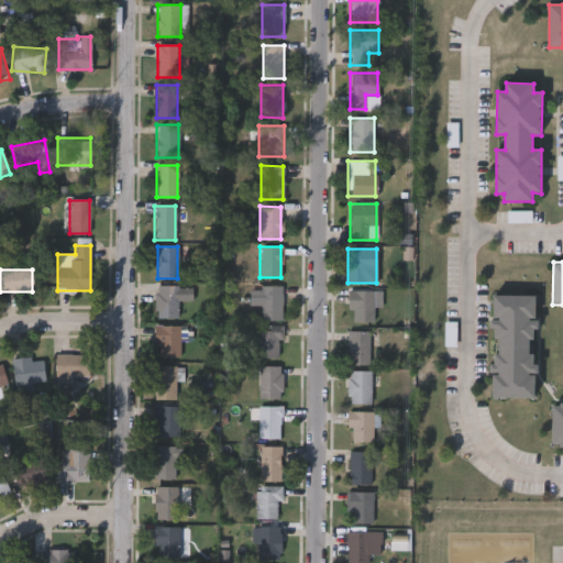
[(190,300),(177,300),(177,319),(154,319),(154,287),(190,287),(190,300)]
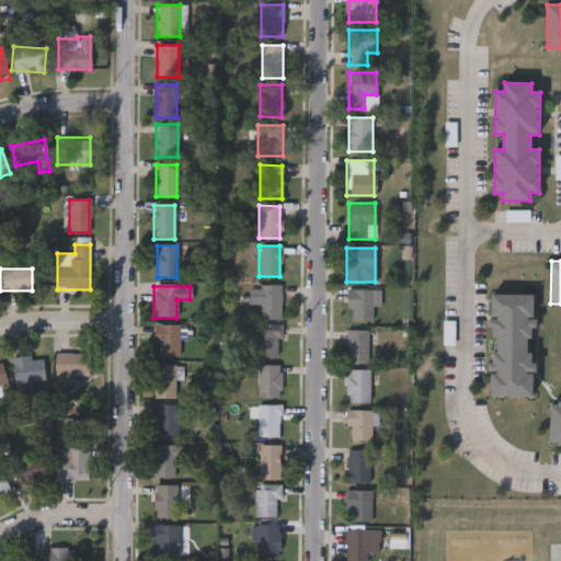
[(279,286),(279,320),(259,320),(259,286),(279,286)]
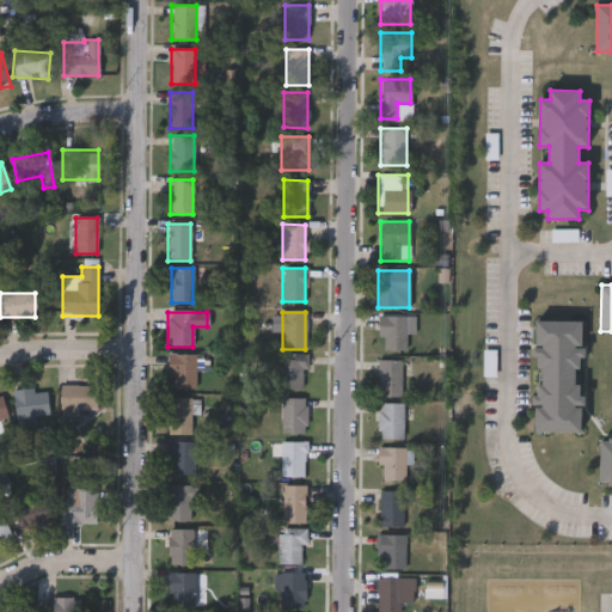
[(407,350),(377,350),(377,317),(407,317),(407,350)]
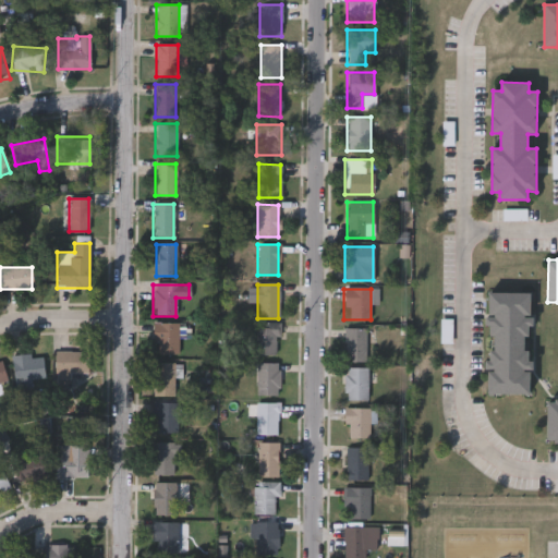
[(487,336),(487,293),(532,293),(532,336),(523,336),(522,350),(531,350),(531,393),(486,393),(486,351),(495,351),(495,336),(487,336)]
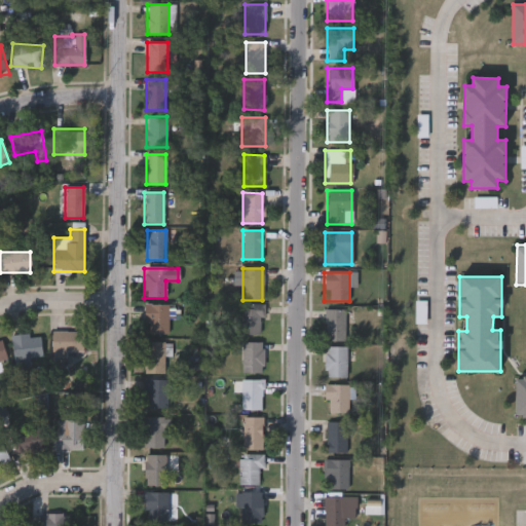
[(167,333),(144,333),(144,304),(176,304),(176,318),(167,318),(167,333)]
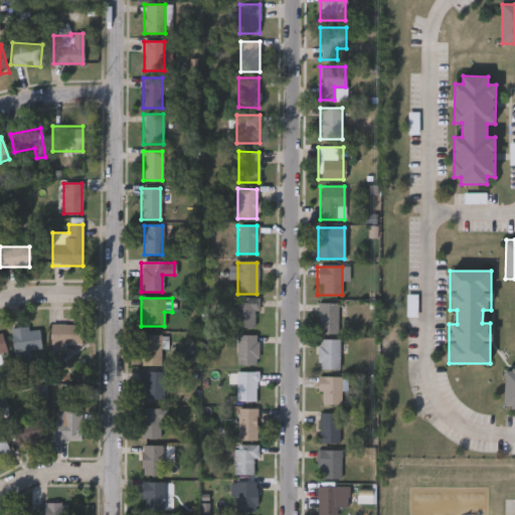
[(234,298),(255,298),(255,328),(234,328),(234,298)]
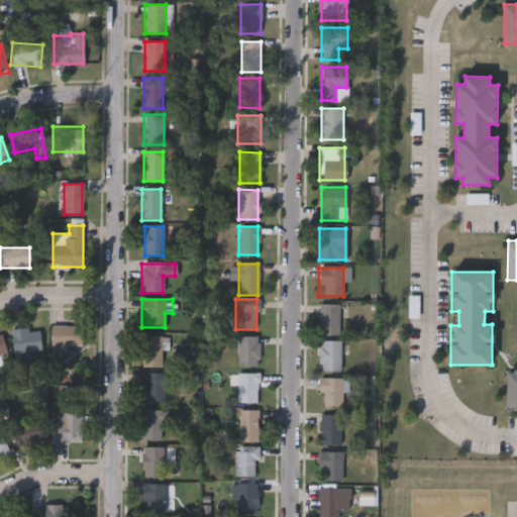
[(338,305),(338,335),(318,335),(318,305),(338,305)]
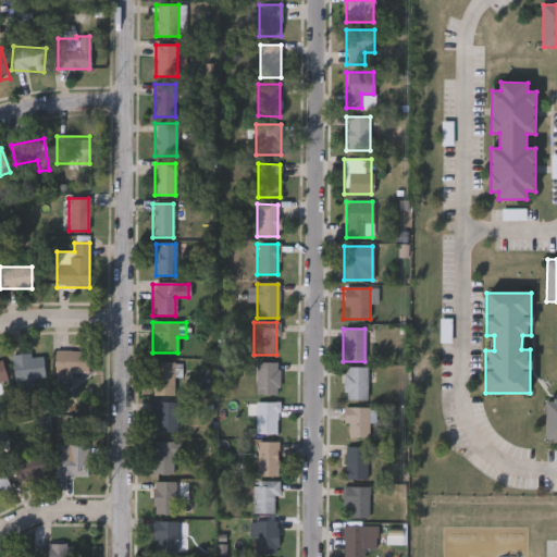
[(86,373),(53,373),(53,350),(86,350),(86,373)]
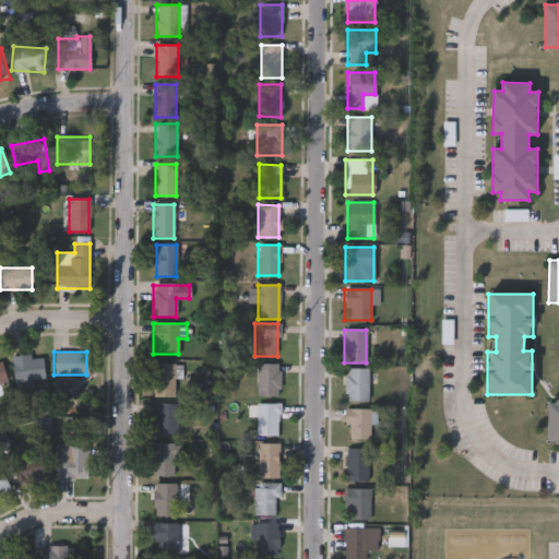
[(13,383),(11,357),(40,354),(44,380),(13,383)]
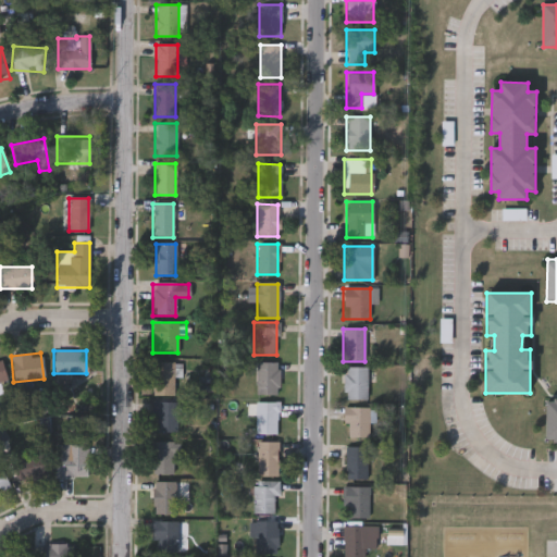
[(0,383),(9,381),(1,359),(0,359),(0,383)]
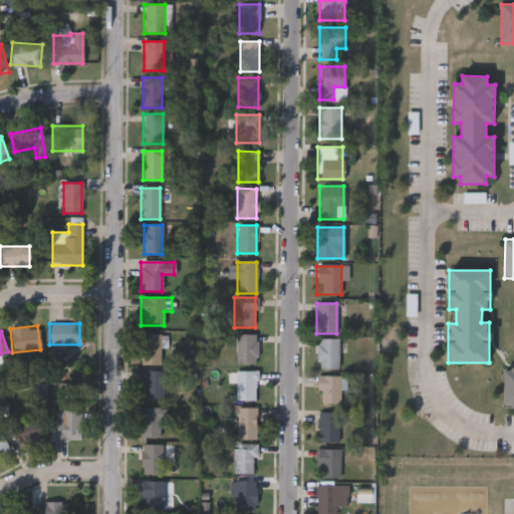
[(141,364),(141,334),(160,334),(160,364),(141,364)]
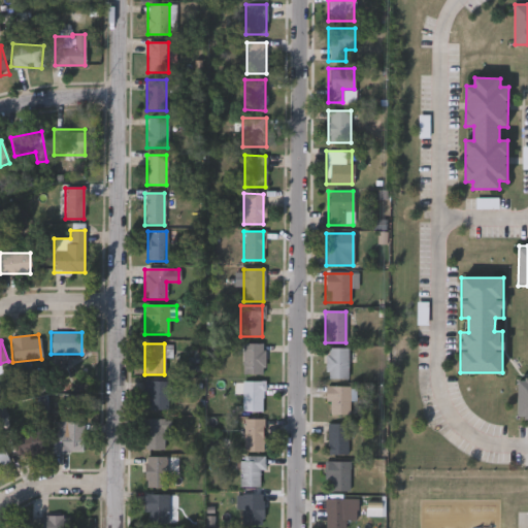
[(263,343),(263,374),(242,374),(242,343),(263,343)]
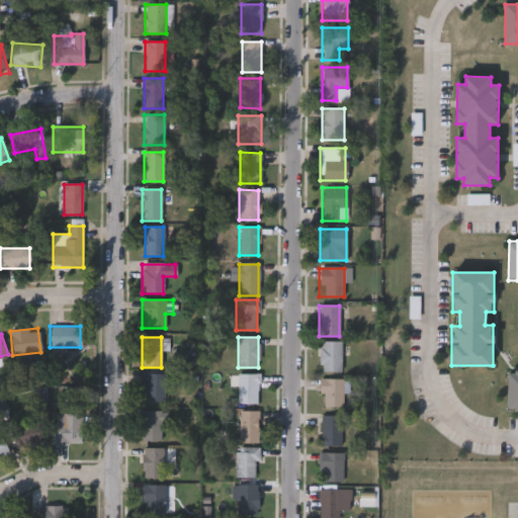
[(319,372),(319,341),(341,341),(341,372),(319,372)]
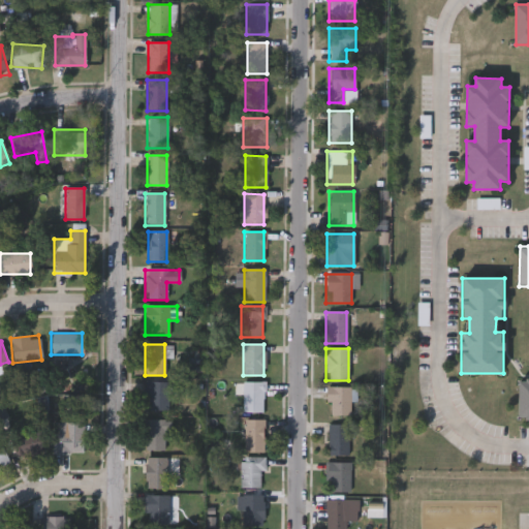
[(528,419),(519,419),(519,380),(528,380),(528,419)]
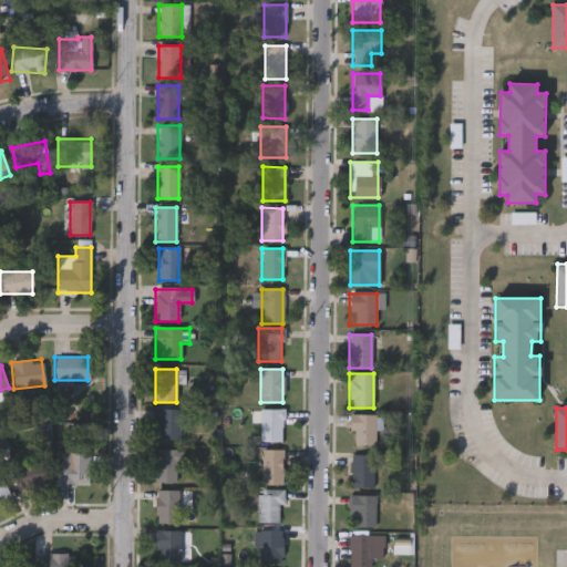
[(155,440),(155,409),(179,409),(179,440),(155,440)]
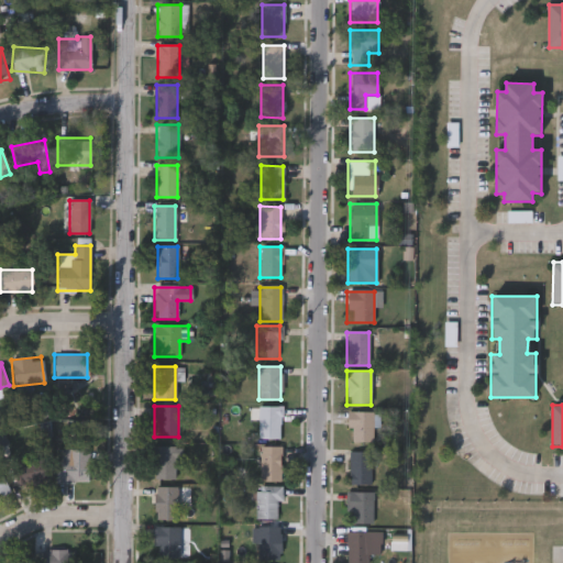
[(256,439),(256,407),(280,407),(280,439),(256,439)]
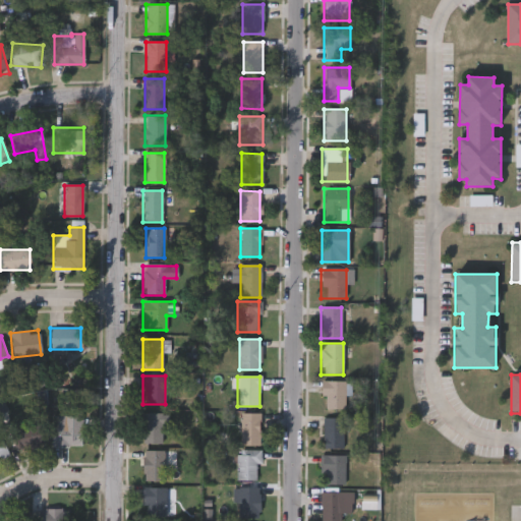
[(322,409),(322,381),(346,381),(346,409),(322,409)]
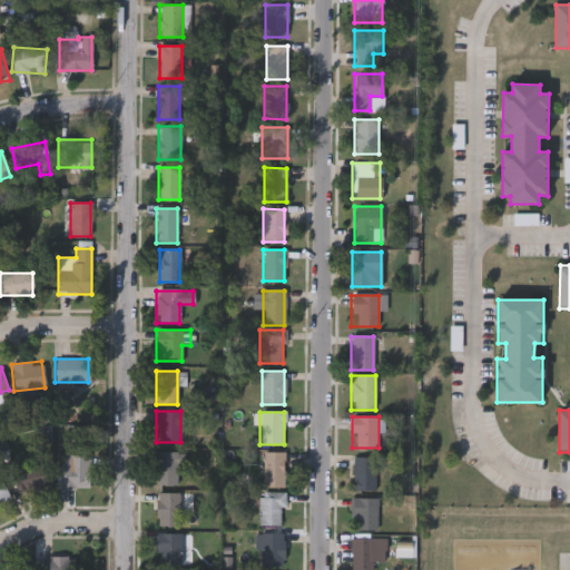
[(180,485),(156,485),(156,452),(180,452),(180,485)]
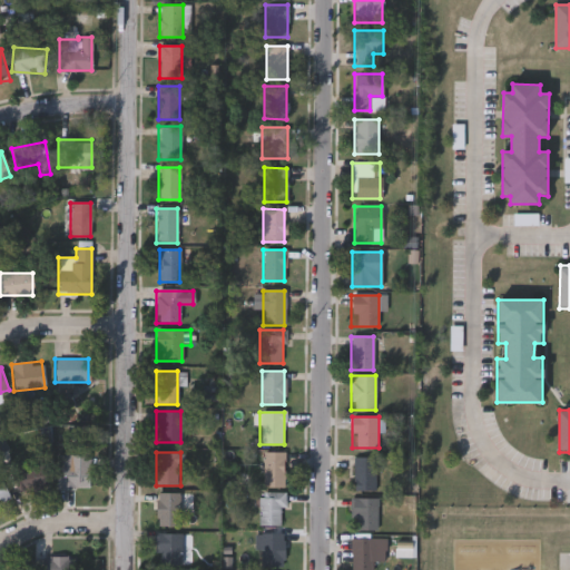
[(284,453),(284,487),(262,487),(262,453),(284,453)]
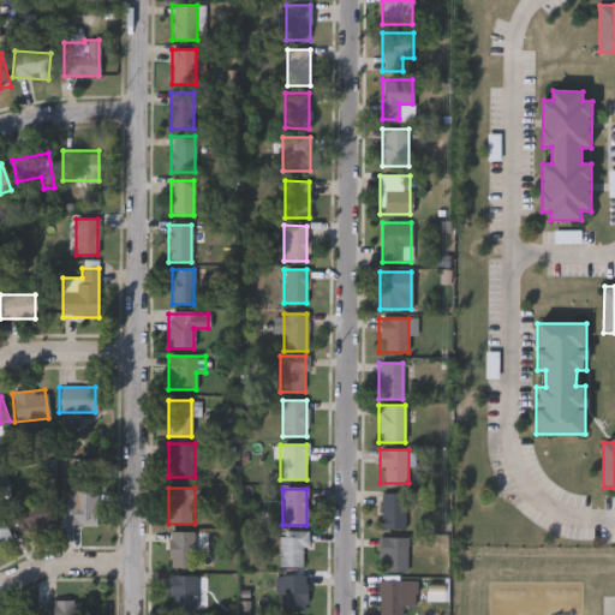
[(61,526),(61,493),(95,493),(95,526),(61,526)]
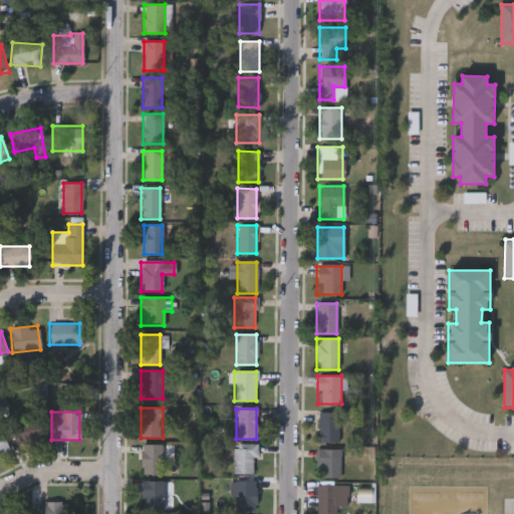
[(317,443),(317,413),(344,413),(344,425),(338,425),(338,443),(317,443)]
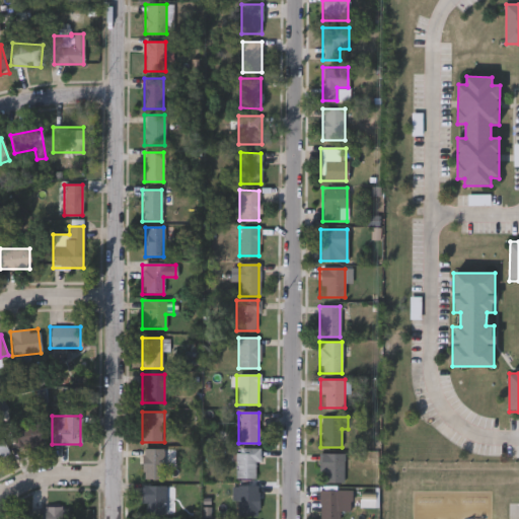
[(15,450),(10,430),(38,423),(44,443),(15,450)]
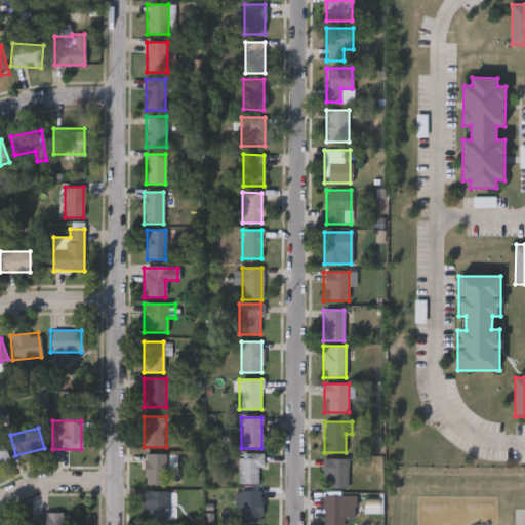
[(0,462),(0,441),(8,459),(0,462)]
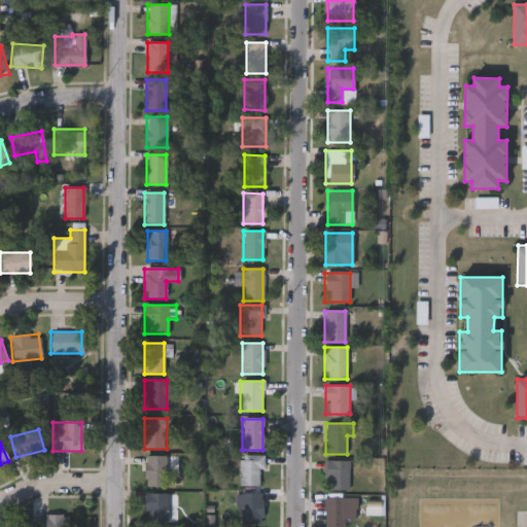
[(165,486),(143,486),(143,456),(165,455),(165,486)]
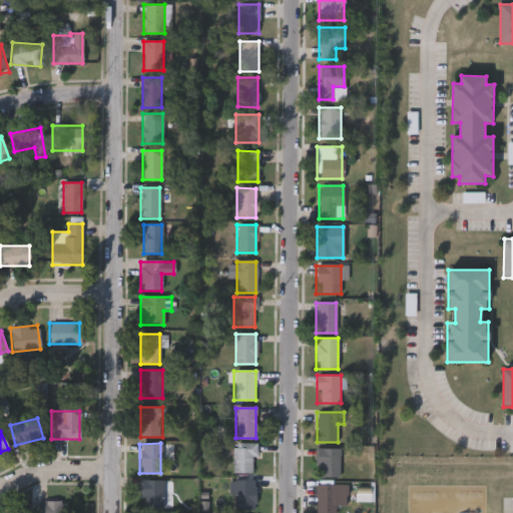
[(251,457),(251,473),(231,473),(231,443),(255,443),(255,457),(251,457)]
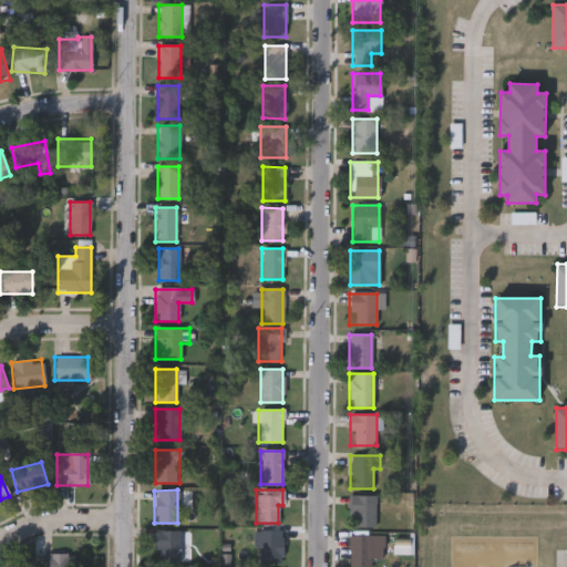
[(349,527),(349,496),(374,496),(374,527),(349,527)]
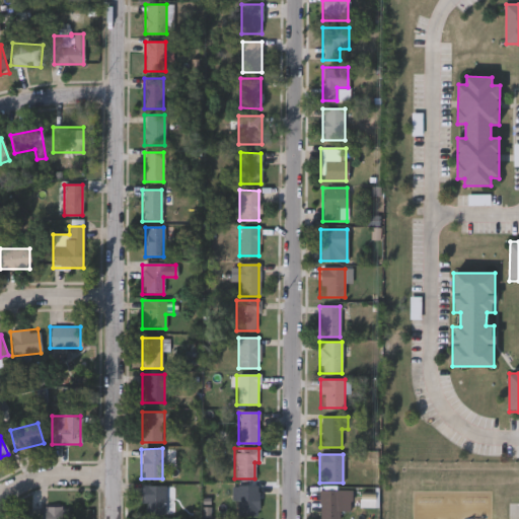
[(164,513),(141,513),(141,486),(164,486),(164,513)]
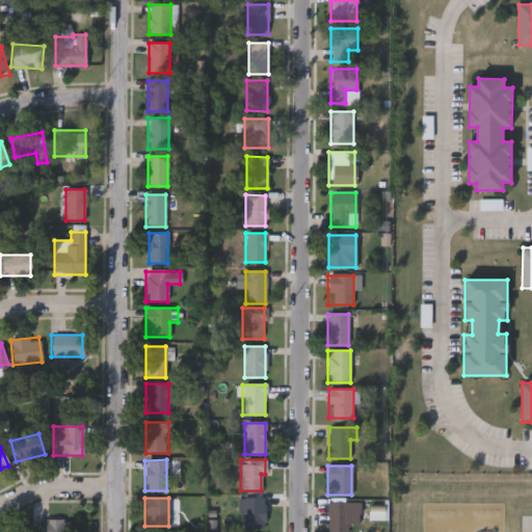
[(264,499),(264,528),(243,528),(243,499),(264,499)]
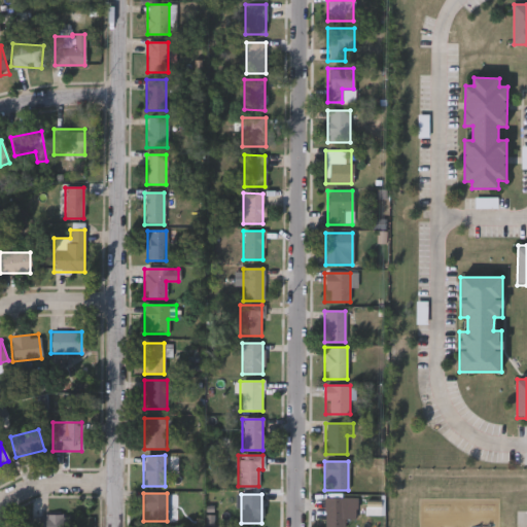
[(324,526),(324,497),(344,497),(344,526),(324,526)]
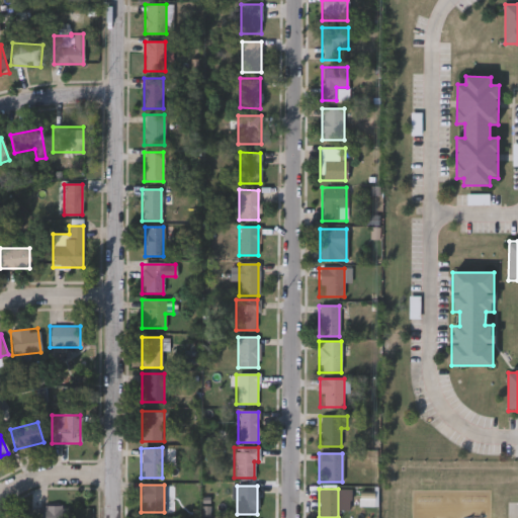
[(37,517),(37,505),(69,505),(69,517),(37,517)]
